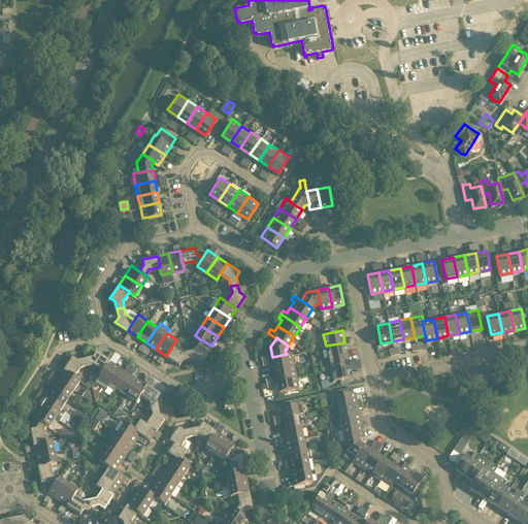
[(195,349),(188,350),(190,357),(197,356),(202,359),(211,346),(201,339),(200,339),(195,349)]
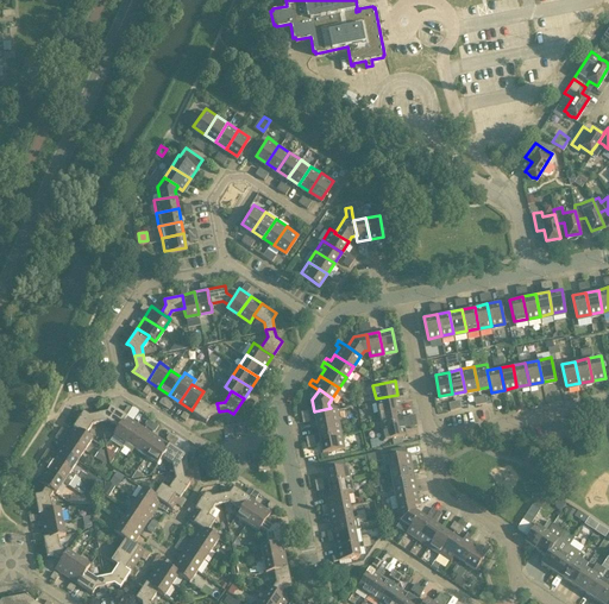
[(397,395),(376,398),(378,411),(400,407),(397,395)]
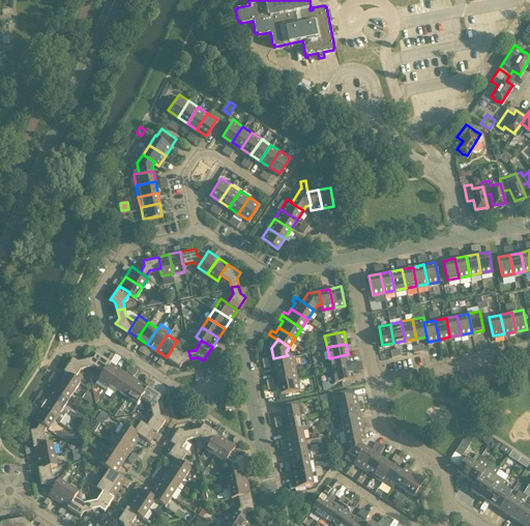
[(173,347),(167,357),(179,366),(182,360),(190,358),(188,351),(182,352),(173,347)]
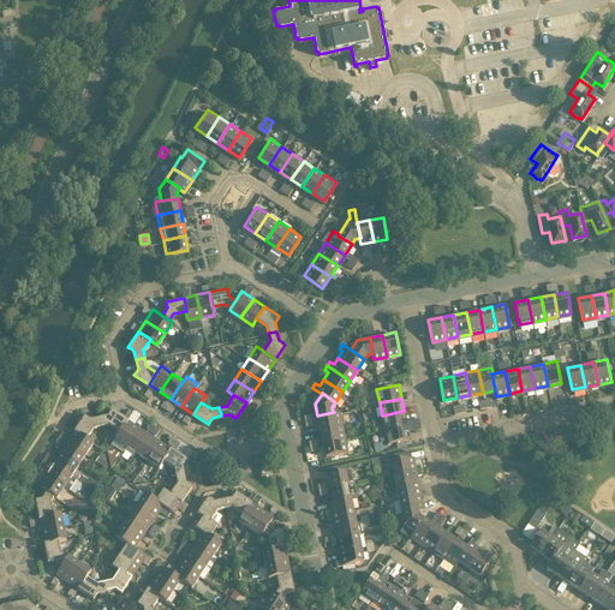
[(108,413),(99,416),(101,424),(108,423),(119,429),(126,418),(112,407),(108,413)]
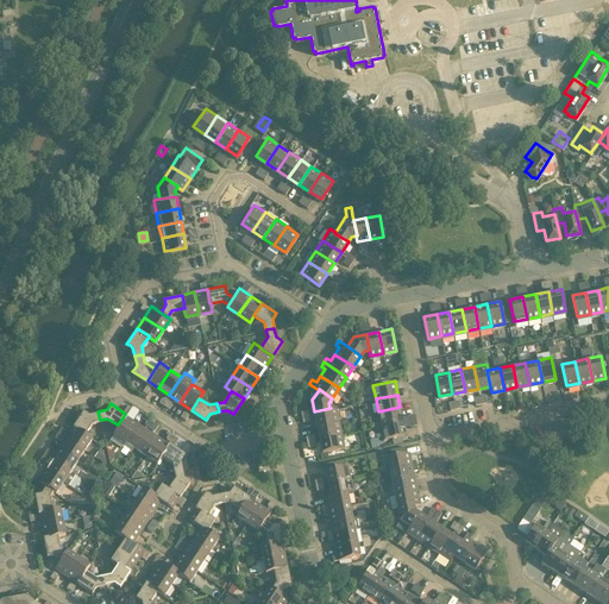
[(336,407),(330,408),(331,408),(314,411),(316,425),(339,420),(336,407)]
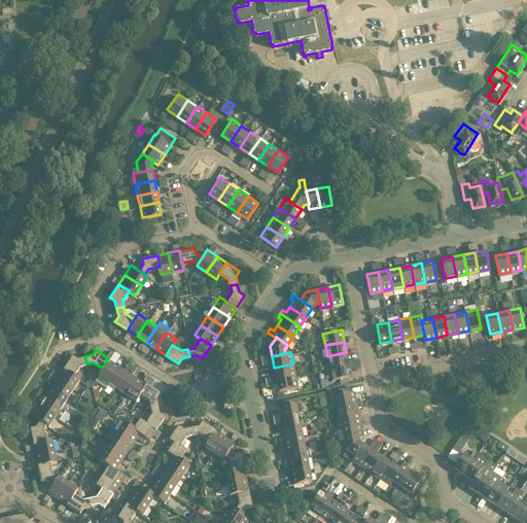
[(346,352),(327,356),(329,368),(349,363),(346,352)]
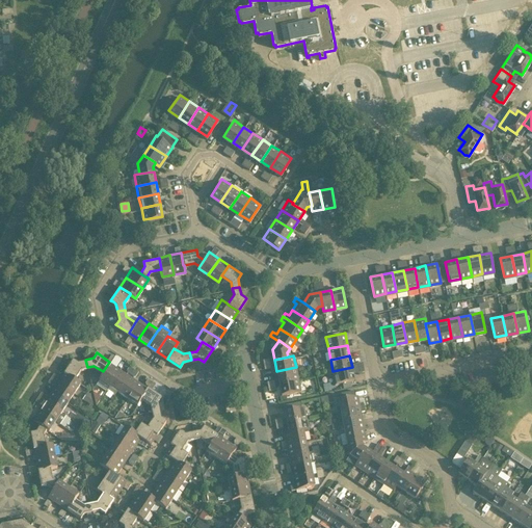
[(64,370),(75,377),(80,368),(87,367),(85,360),(78,361),(73,358),(64,370)]
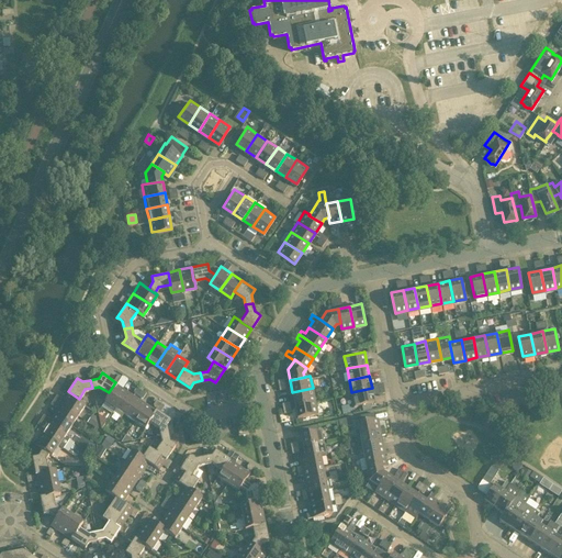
[(104,399),(115,405),(126,389),(121,386),(123,381),(121,382),(117,380),(116,382),(115,382),(109,392),(104,399)]
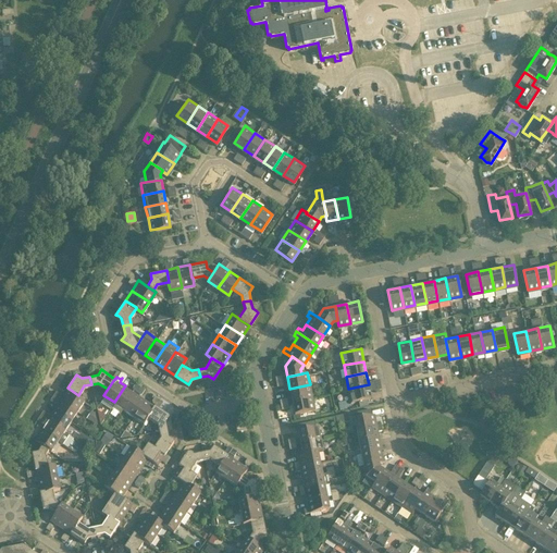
[(292,400),(312,396),(310,384),(289,389),(292,400)]
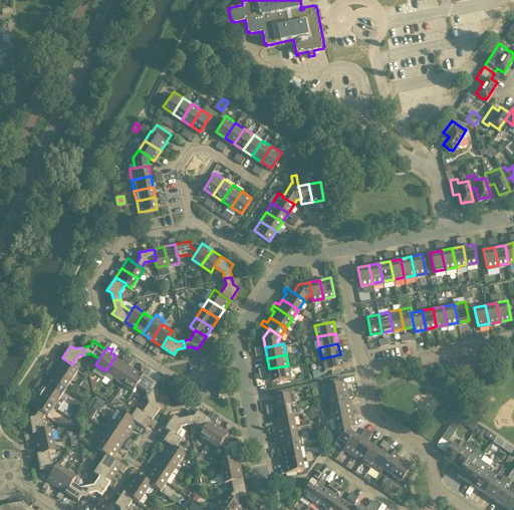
[(340,354),(321,358),(323,369),(331,367),(339,366),(342,365),(340,354)]
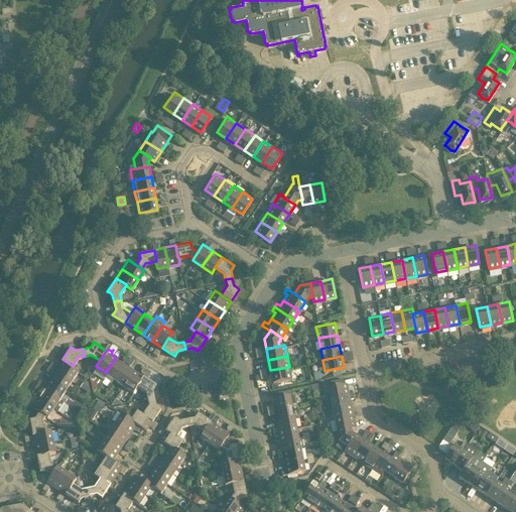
[(114,378),(125,363),(116,357),(106,372),(114,378)]
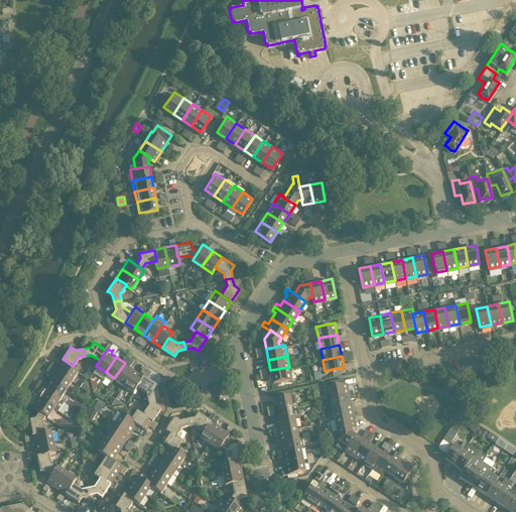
[(62,359),(55,369),(72,379),(78,370),(73,366),(62,359)]
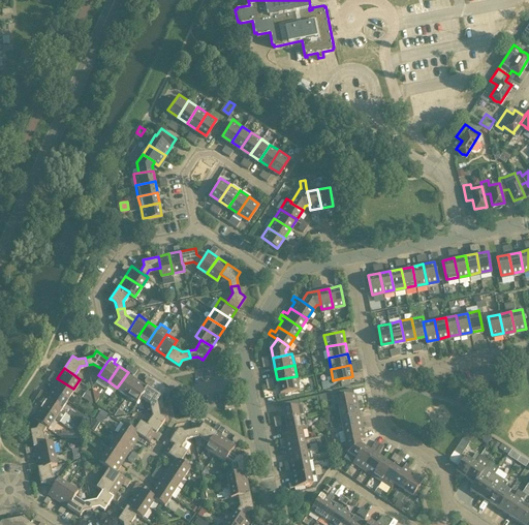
[(126,394),(137,378),(128,372),(117,388),(126,394)]
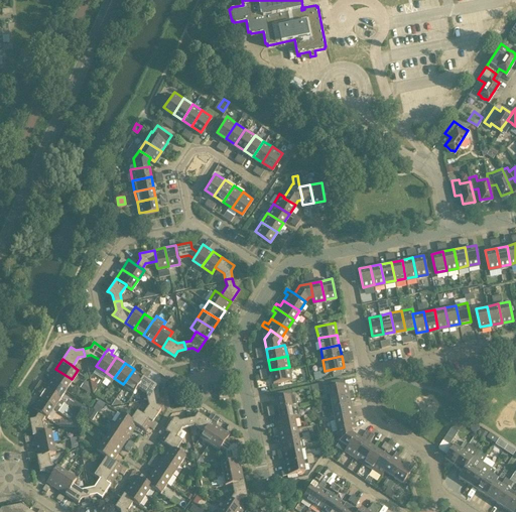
[(291,378),(289,367),(270,370),(273,381),(291,378)]
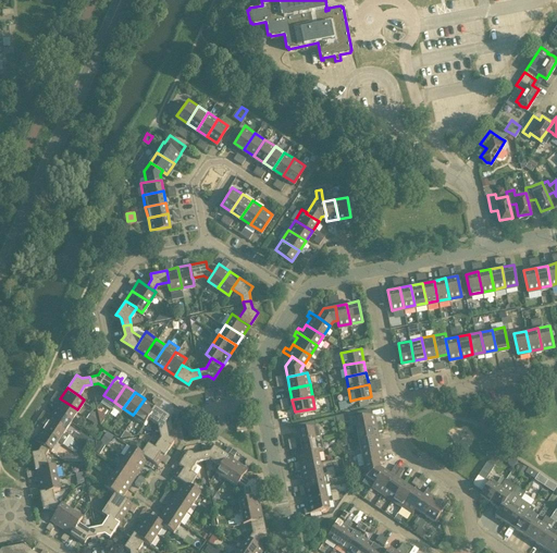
[(77,409),(60,398),(53,408),(71,419),(77,409)]
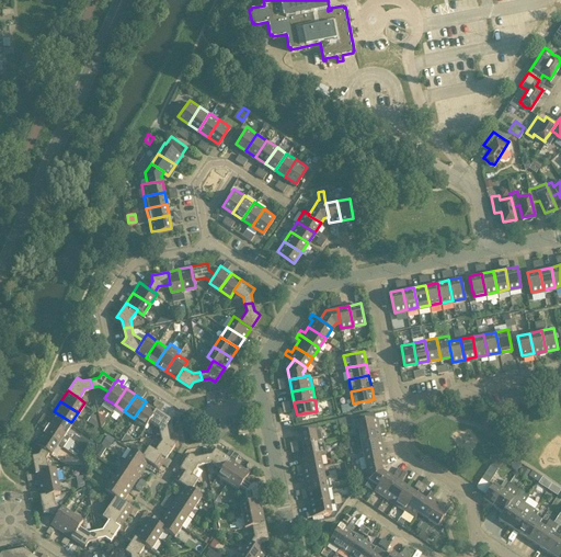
[(145,425),(149,419),(156,408),(146,401),(134,418),(145,425)]
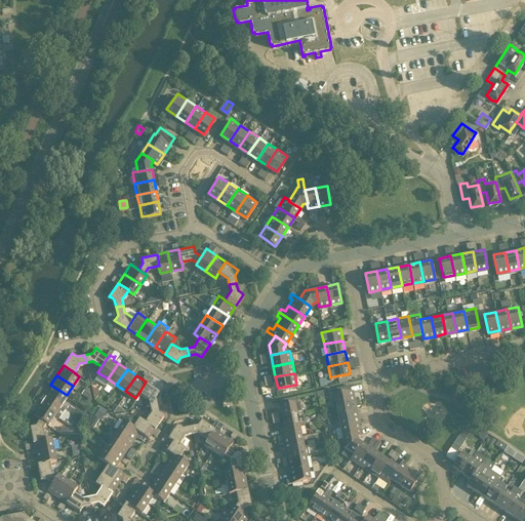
[(146,382),(139,392),(148,398),(150,404),(157,403),(155,395),(159,390),(149,384),(146,382)]
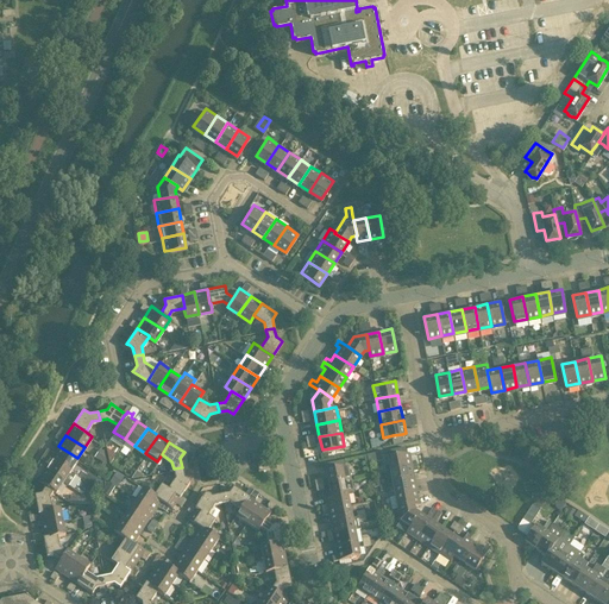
[(391,454),(387,454),(390,469),(416,463),(415,458),(410,459),(409,451),(407,451),(406,444),(390,447),(391,454)]
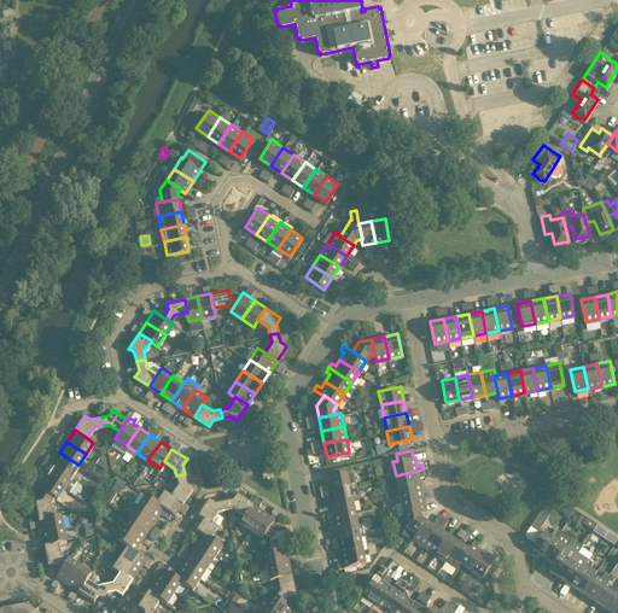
[(108,451),(108,453),(111,467),(117,459),(108,451)]
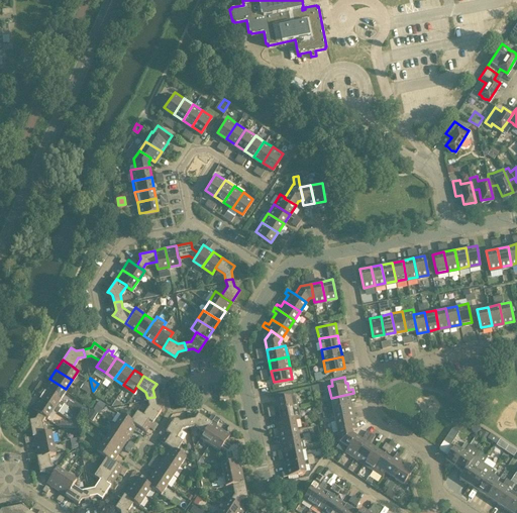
[(66,389),(49,379),(43,388),(60,398),(66,389)]
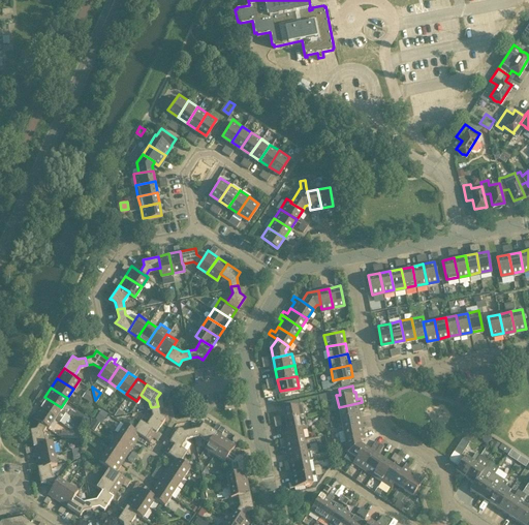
[(44,397),(38,406),(55,417),(59,420),(60,420),(65,410),(61,407),(44,397)]
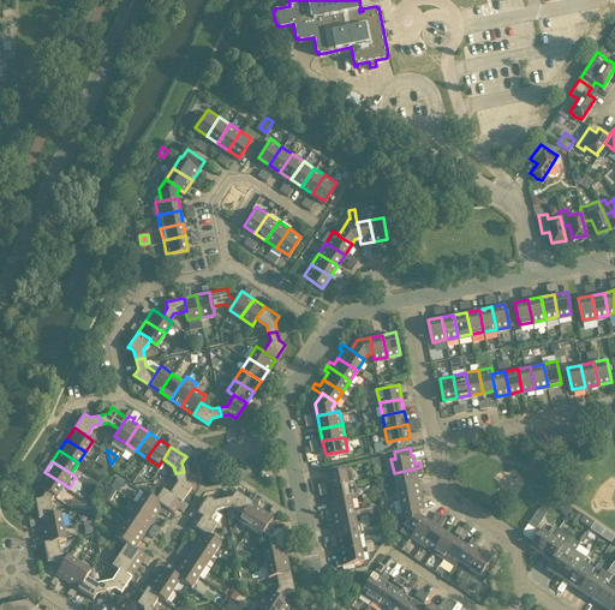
[(332,485),(353,480),(351,467),(329,472),(332,485)]
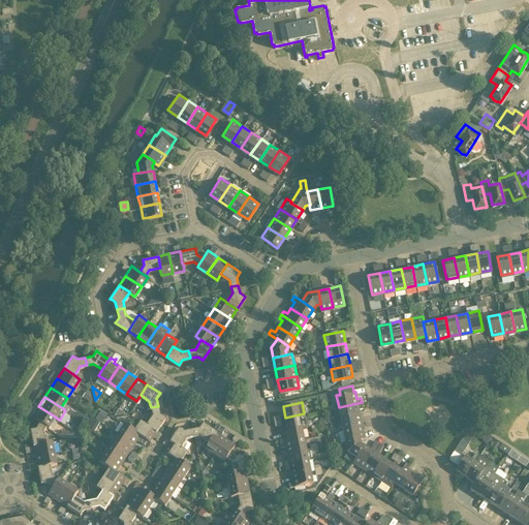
[(362,402),(339,407),(341,418),(360,413),(359,407),(363,406),(362,402)]
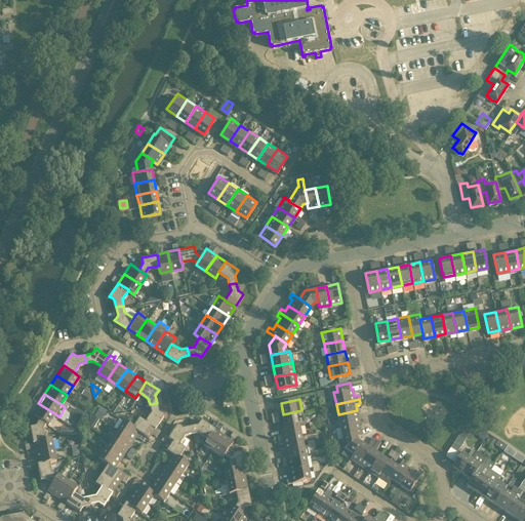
[(54,413),(38,403),(32,412),(40,417),(46,422),(48,424),(54,413)]
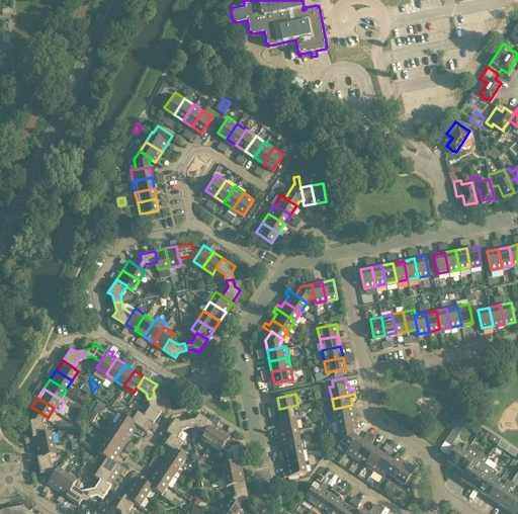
[(99,398),(93,407),(98,411),(104,402),(99,398)]
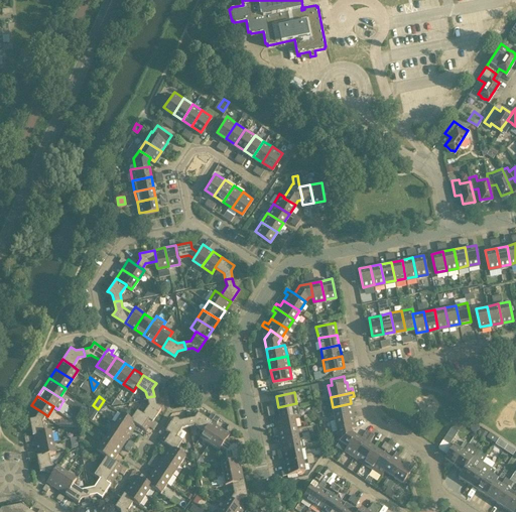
[(148,404),(142,412),(153,419),(153,418),(160,407),(155,403),(154,396),(147,397),(148,404)]
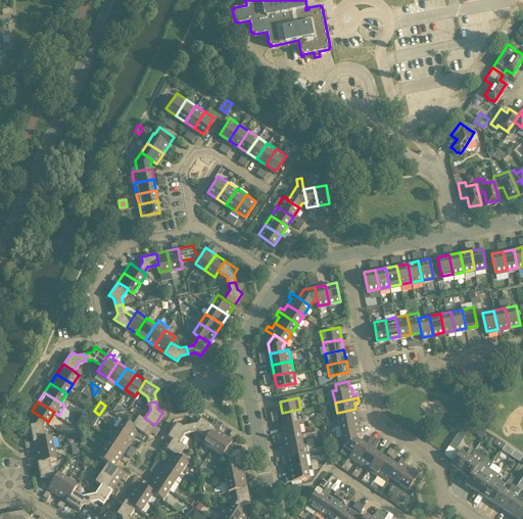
[(84,408),(79,414),(84,417),(88,411),(84,408)]
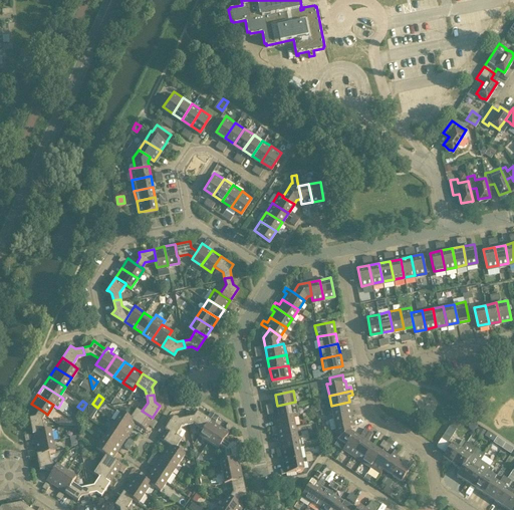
[(298,413),(295,402),(277,406),(279,416),(279,417),(292,414),(292,415),(298,413)]
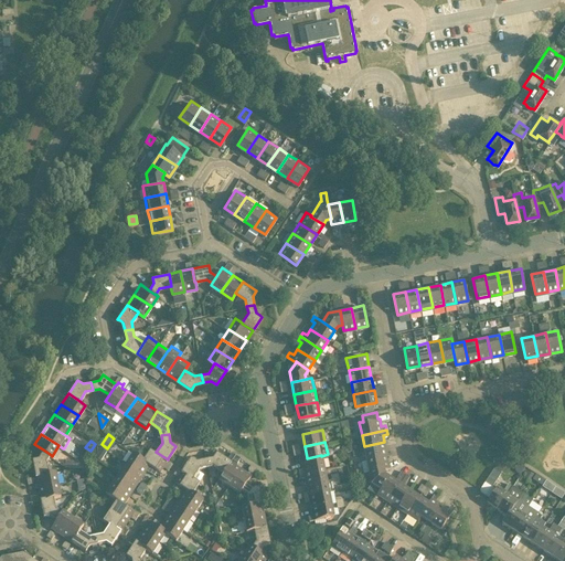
[(384,442),(364,446),(366,458),(391,453),(390,448),(385,450),(384,442)]
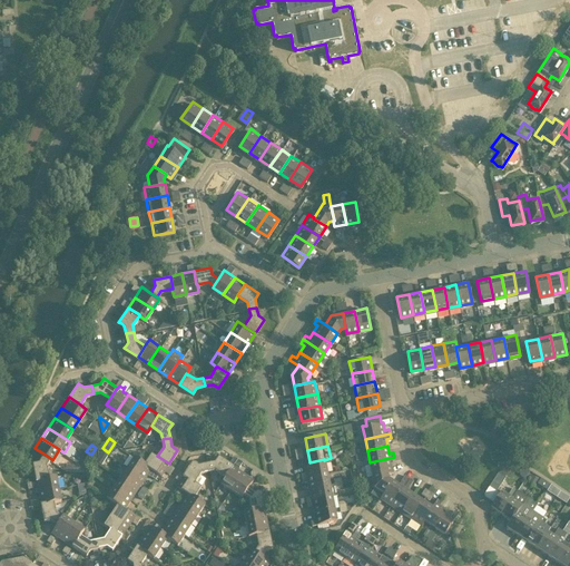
[(101,462),(108,454),(101,449),(96,458),(101,462)]
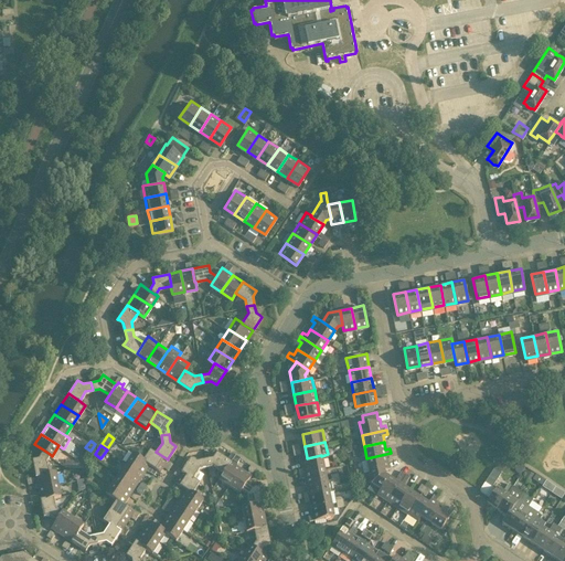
[(149,464),(151,465),(157,468),(160,470),(163,465),(168,468),(172,462),(168,458),(168,459),(156,452),(150,447),(144,457),(142,458),(149,463),(149,464)]
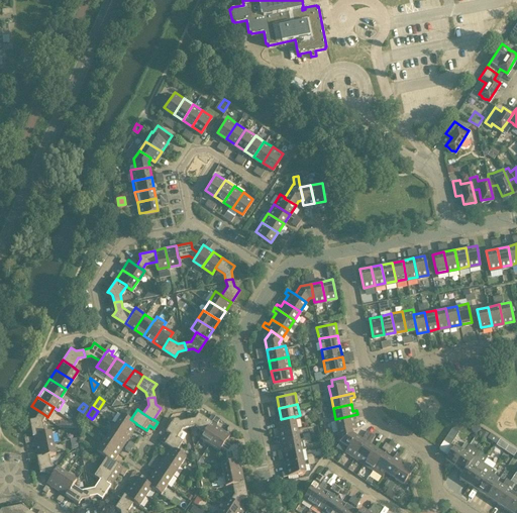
[(45,415),(39,411),(35,417),(29,418),(32,433),(44,430),(42,420),(45,415)]
